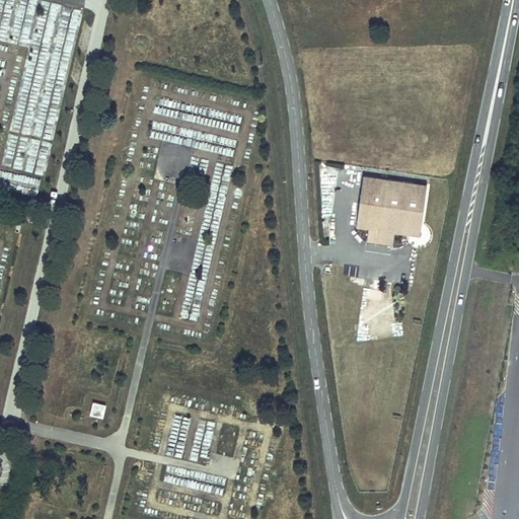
[(415,183),(364,177),(358,227),(370,229),(368,241),(393,244),(395,232),(408,234),(410,221),(422,223),(426,197),(413,196),(415,183)]
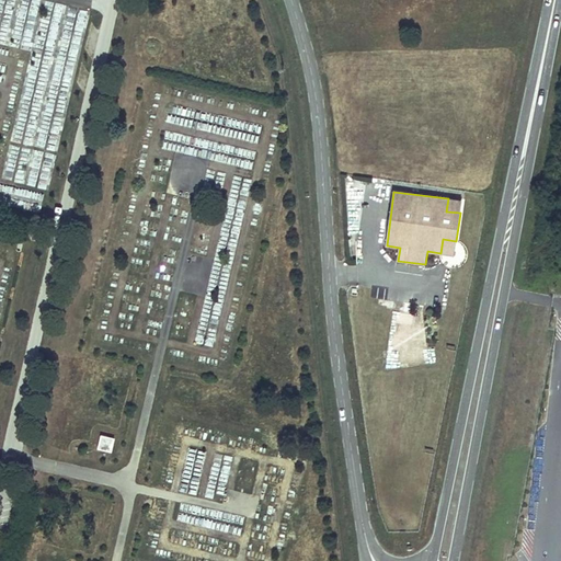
[(461,201),(448,198),(446,212),(460,213),(461,201)]
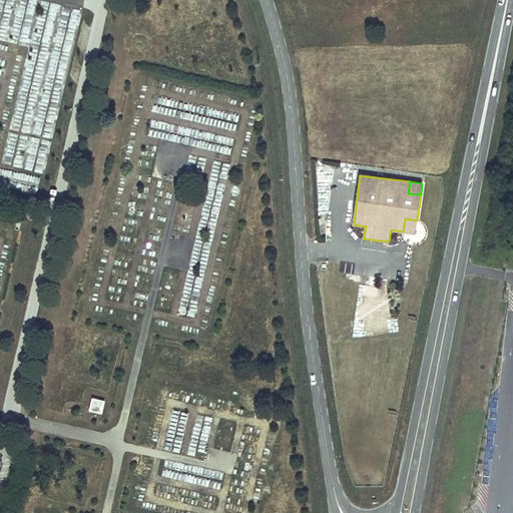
[(417,220),(405,218),(403,231),(416,232),(417,220)]
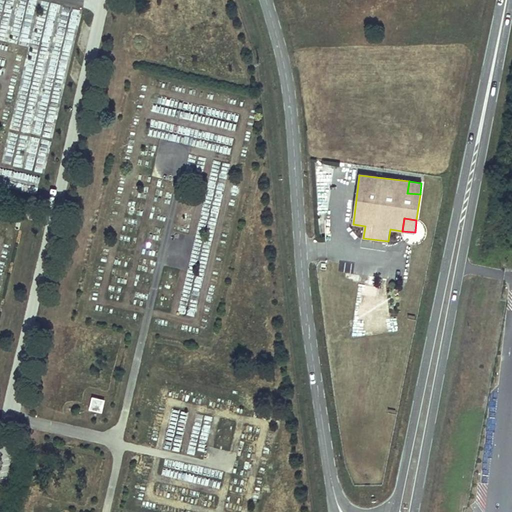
[(104,409),(90,406),(89,412),(103,415),(104,409)]
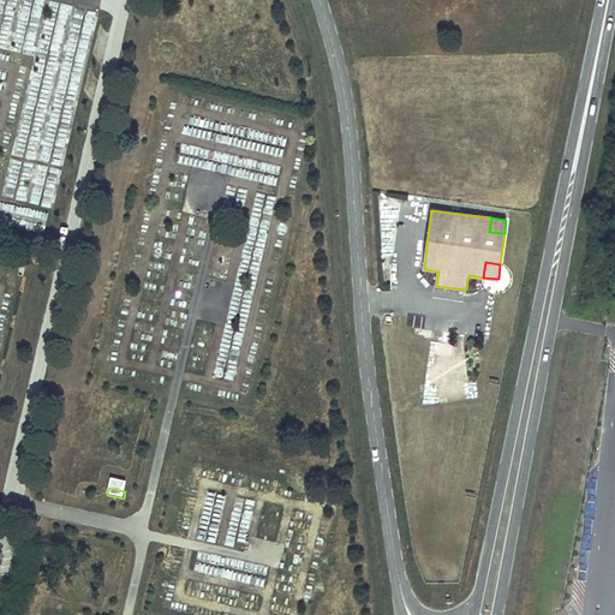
[(124,499),(107,495),(106,502),(121,506),(124,499)]
